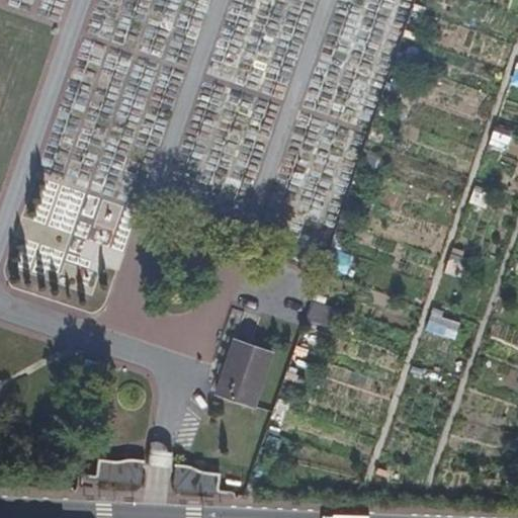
[(463,279),(470,254),(452,249),(445,273),(463,279)]
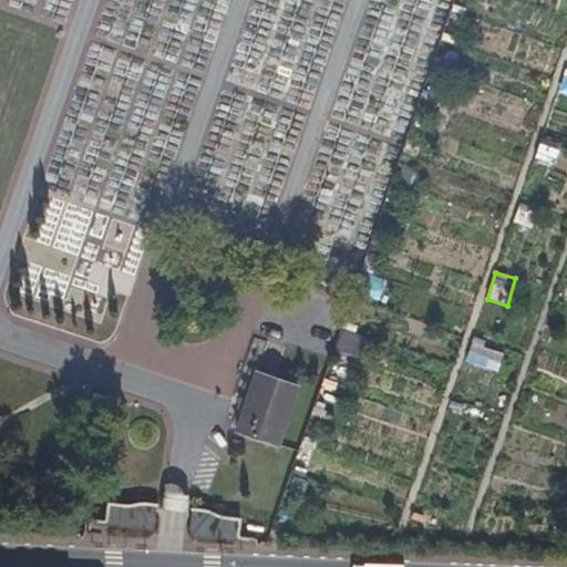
[(334,351),(358,359),(364,337),(342,330),(334,351)]
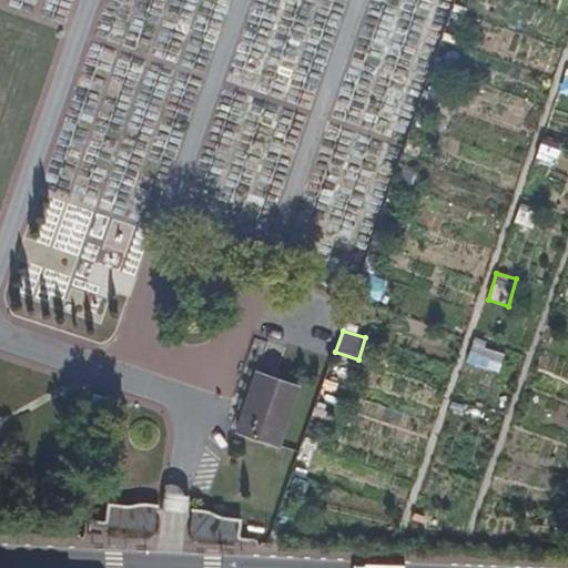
[(484,368),(492,344),(474,337),(466,362),(484,368)]
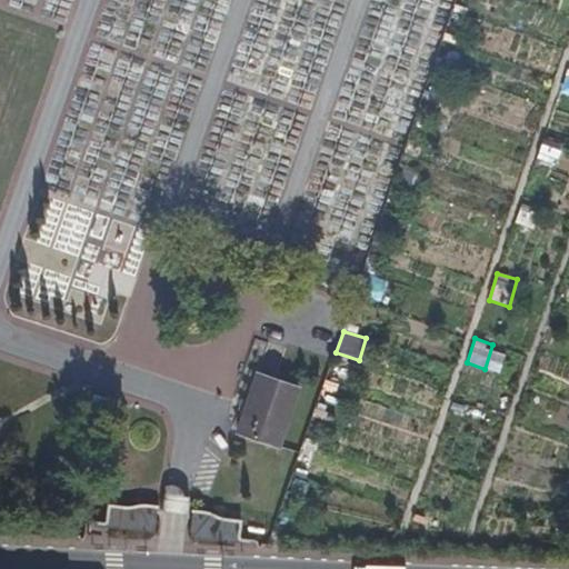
[(307,395),(265,380),(245,439),(288,453),(307,395)]
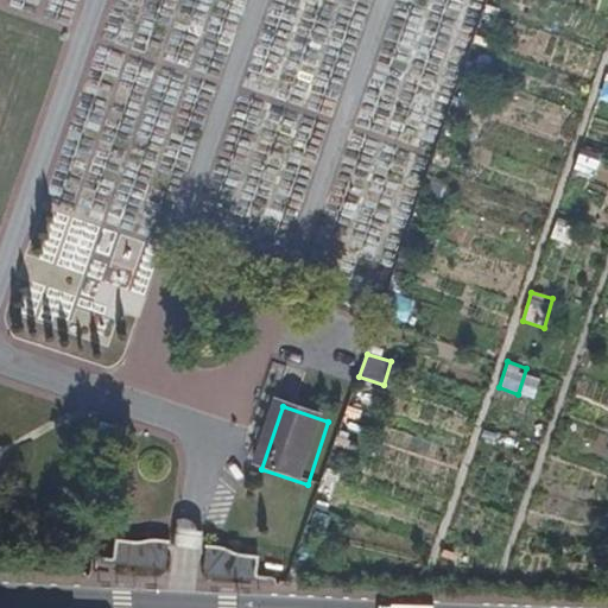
[(166,569),(168,543),(112,539),(111,567),(166,569)]
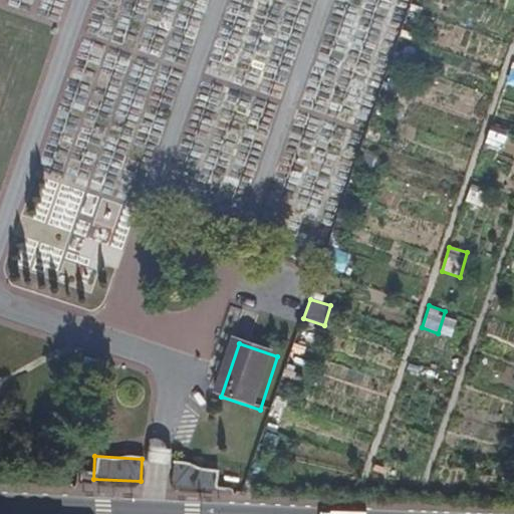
[(212,492),(216,471),(176,463),(172,484),(212,492)]
